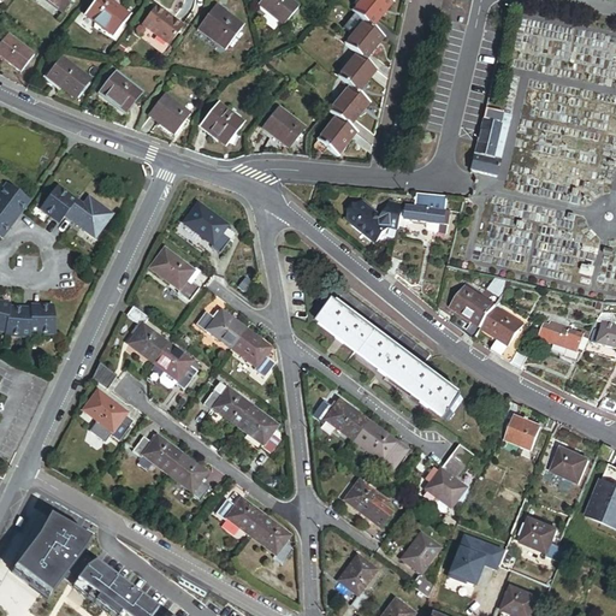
[(42,0),(60,12),(69,0),(42,0)]
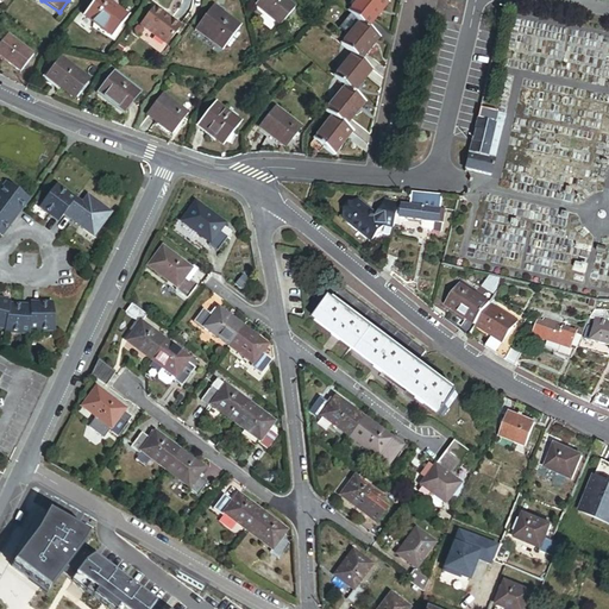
[(95,0),(83,14),(110,38),(125,20),(110,7),(101,0),(95,0)]
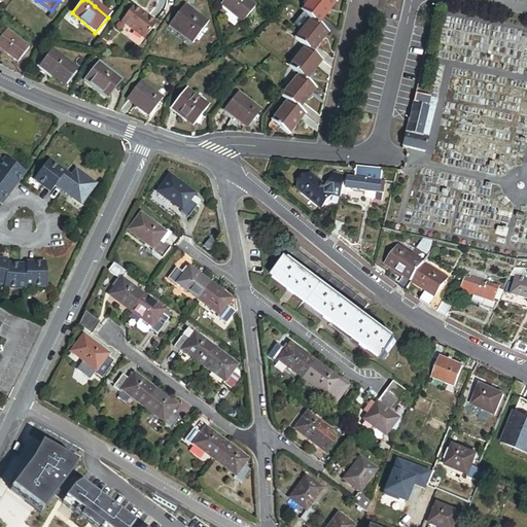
[(242,25),(254,10),(242,0),(226,0),(221,7),(242,25)]
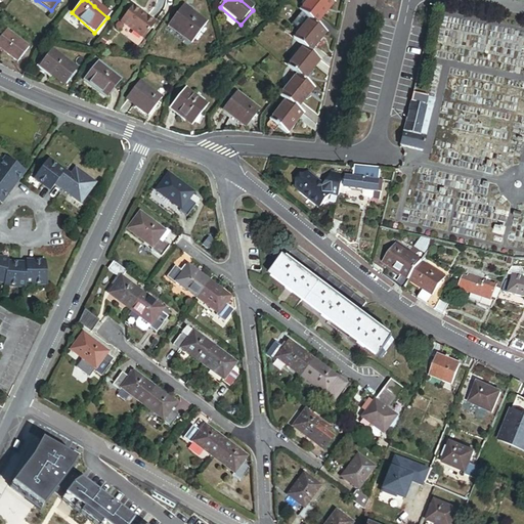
[(309,23),(316,29),(326,15),(335,6),(326,0),(313,0),(301,15),(309,23)]
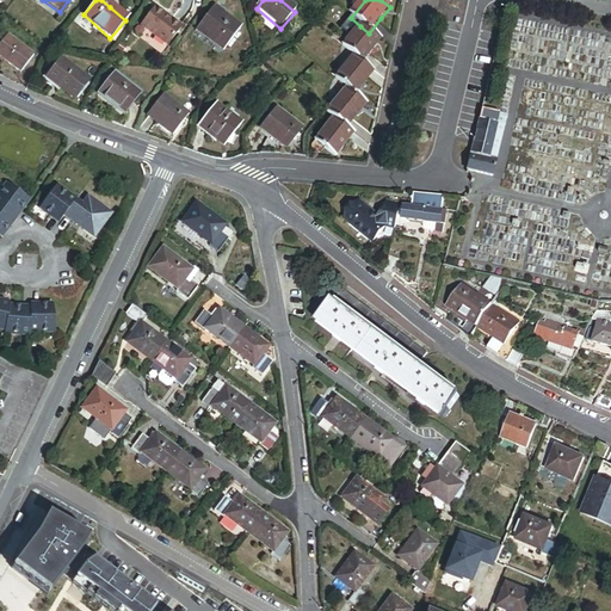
[(193,30),(221,49),(238,26),(223,16),(210,6),(193,30)]
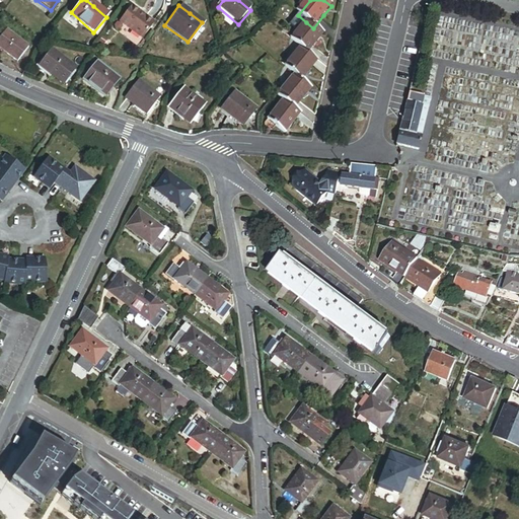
[(129,7),(118,23),(140,39),(151,22),(139,14),(129,7)]
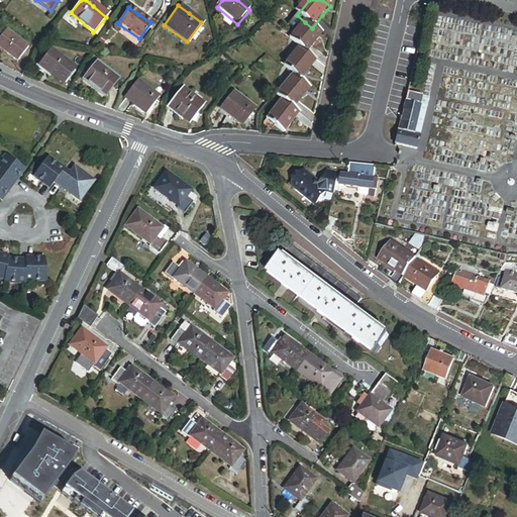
[(300,50),(305,55),(314,43),(321,35),(312,28),(305,22),(290,42),(300,50)]
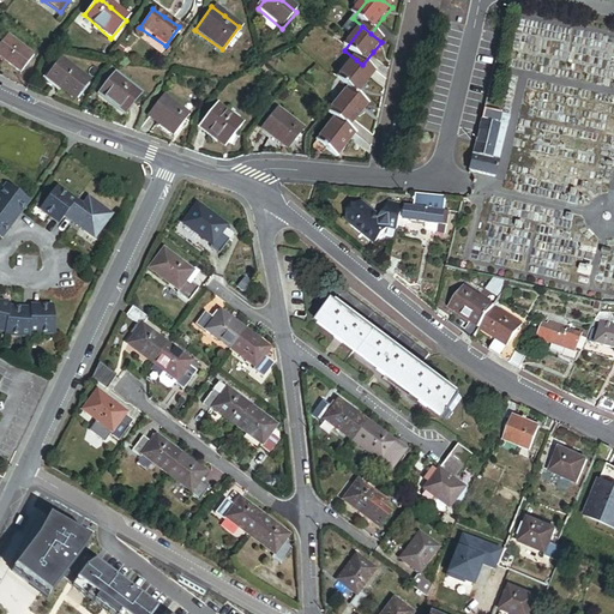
[(0,59),(6,64),(19,74),(31,59),(6,37),(0,44),(0,59)]
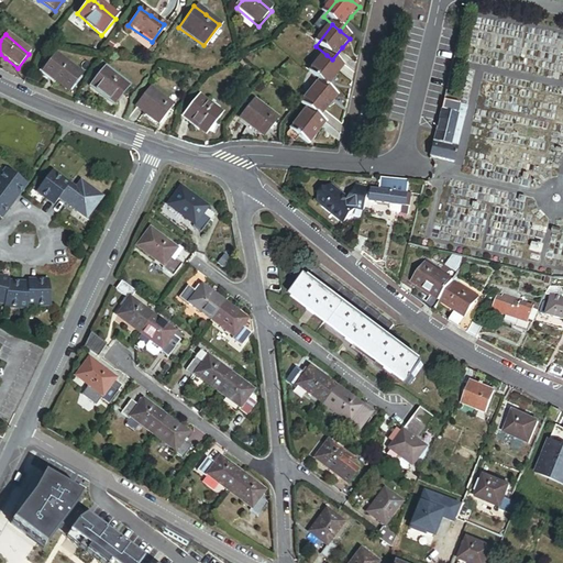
[(321,86),(327,91),(335,80),(344,69),(332,59),(327,55),(309,77),(321,86)]
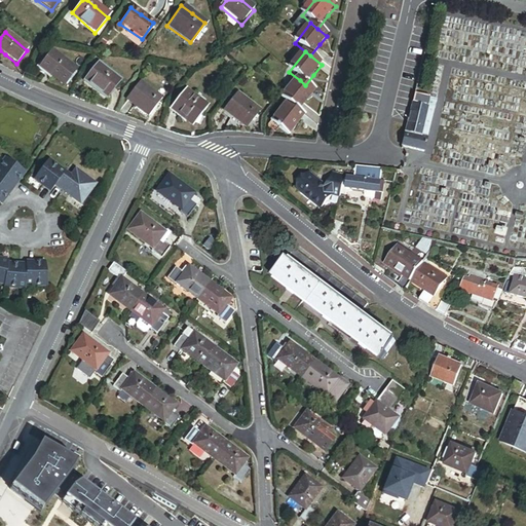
[(58,88),(71,73),(48,53),(35,69),(46,79),(58,88)]
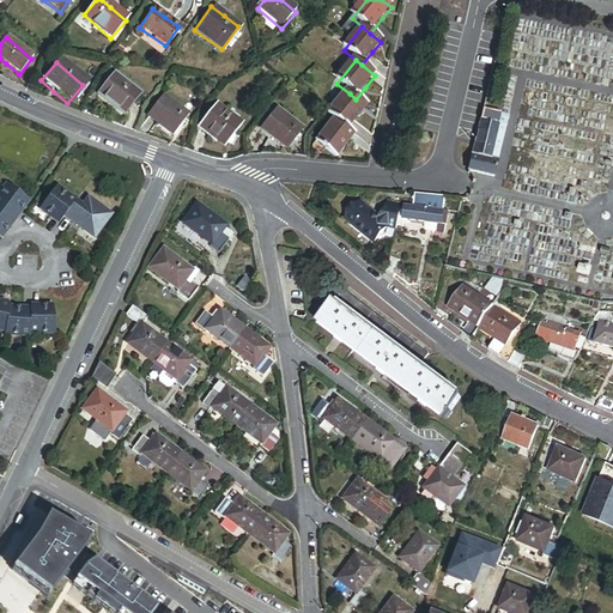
[(121,115),(138,96),(114,76),(97,95),(109,105),(121,115)]
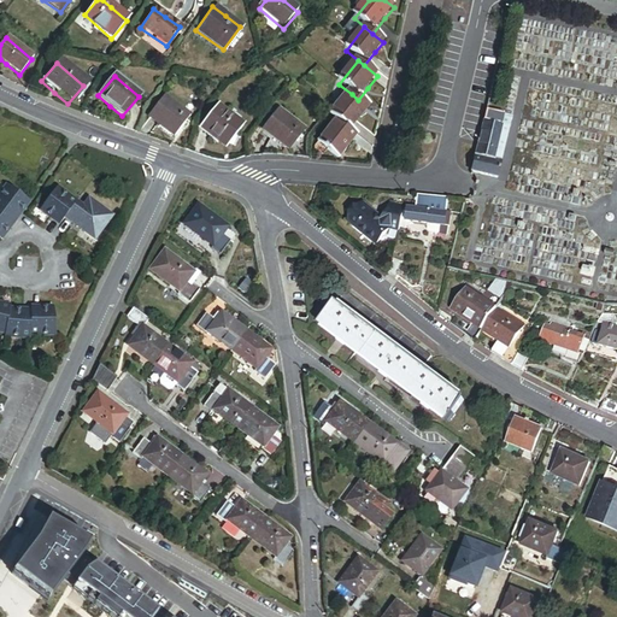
[(338,123),(351,133),(360,121),(370,110),(358,100),(352,94),(333,118),(338,123)]
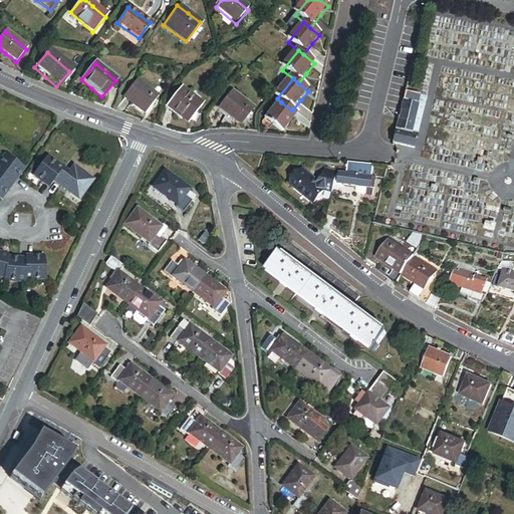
[(141,115),(155,98),(133,81),(119,98),(130,106),(141,115)]
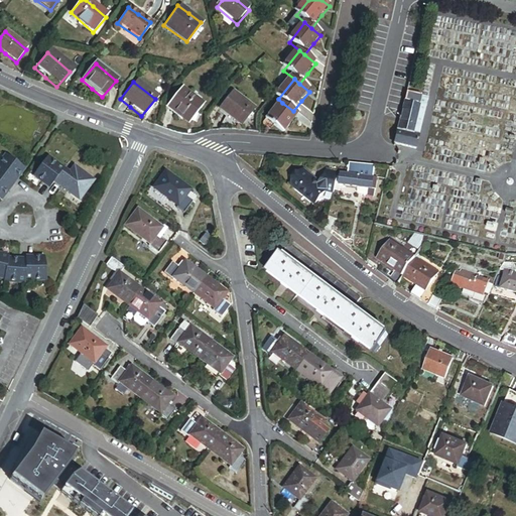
[(179,116),(188,122),(201,107),(179,90),(166,106),(179,116)]
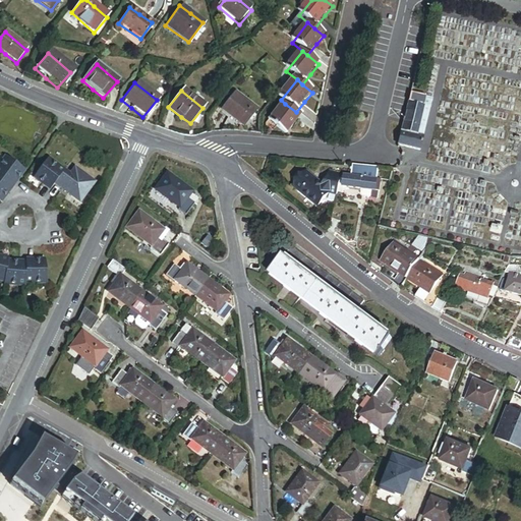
[(397,145),(418,151),(430,100),(423,98),(424,96),(410,93),(397,145)]
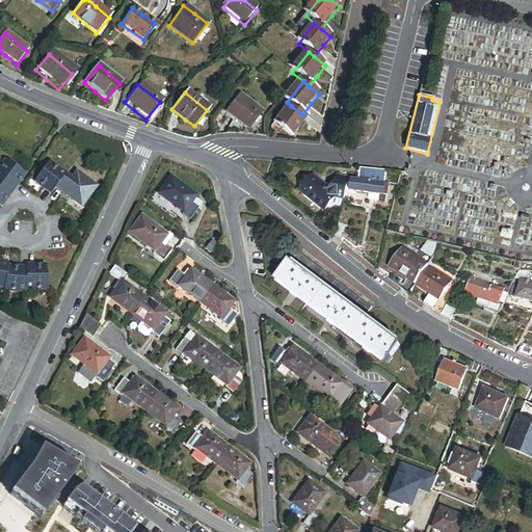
[(223,115),(243,132),(250,124),(258,115),(238,99),(223,115)]
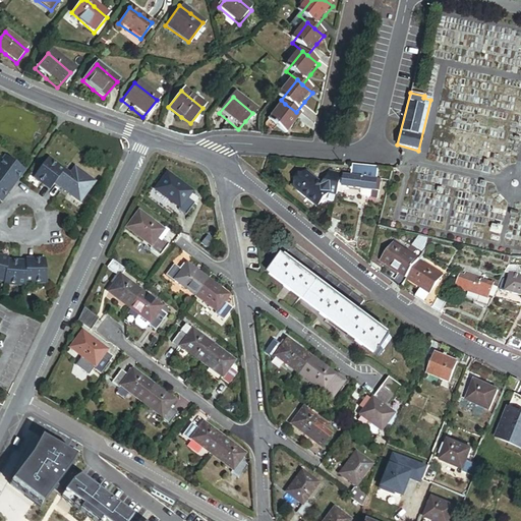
[(294,125),(301,117),(296,112),(285,104),(269,123),(286,136),(294,125)]
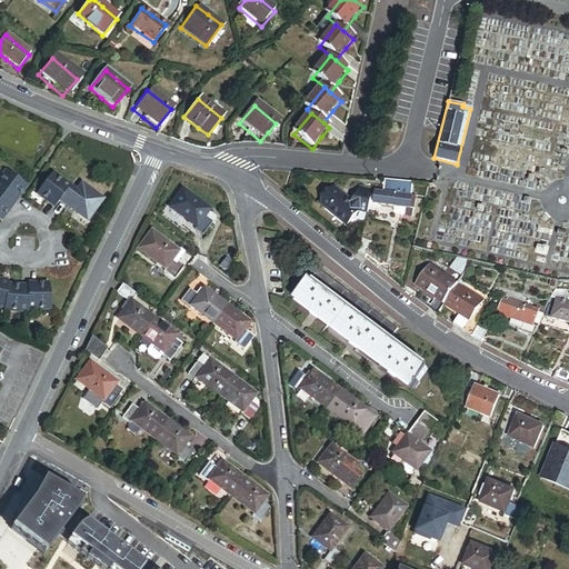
[(19,197),(27,187),(6,171),(0,178),(0,193),(13,205),(19,197)]
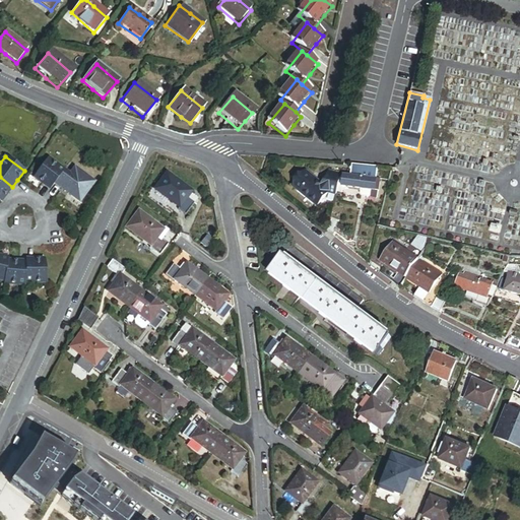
[(54,184),(64,171),(48,158),(33,178),(42,184),(49,190),(54,184)]
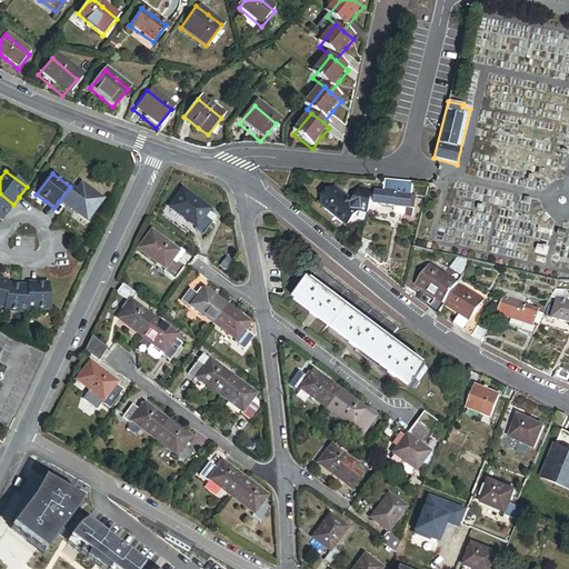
[(397,180),(385,179),(383,190),(405,191),(410,193),(412,181),(397,180)]
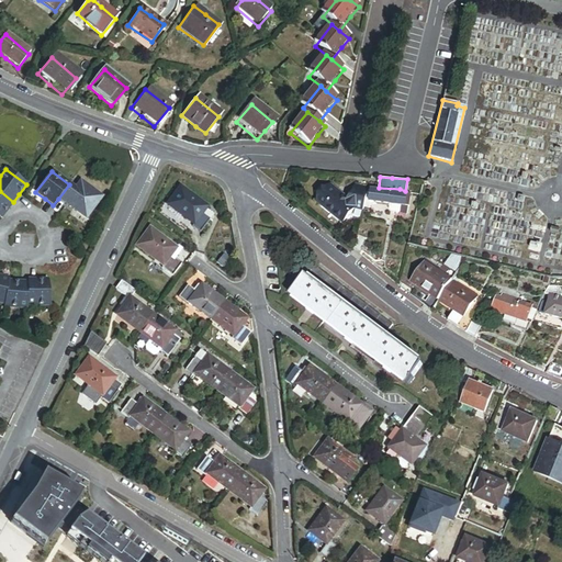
[(352,205),(356,201),(347,194),(332,180),(319,194),(344,215),(352,205)]
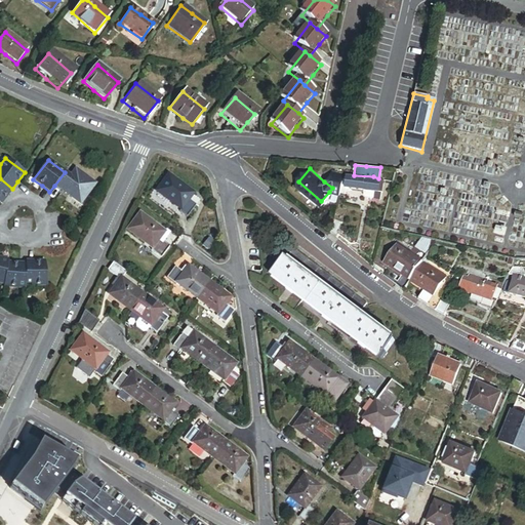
[(79,204),(94,185),(75,169),(70,176),(65,172),(54,186),(69,196),(79,204)]
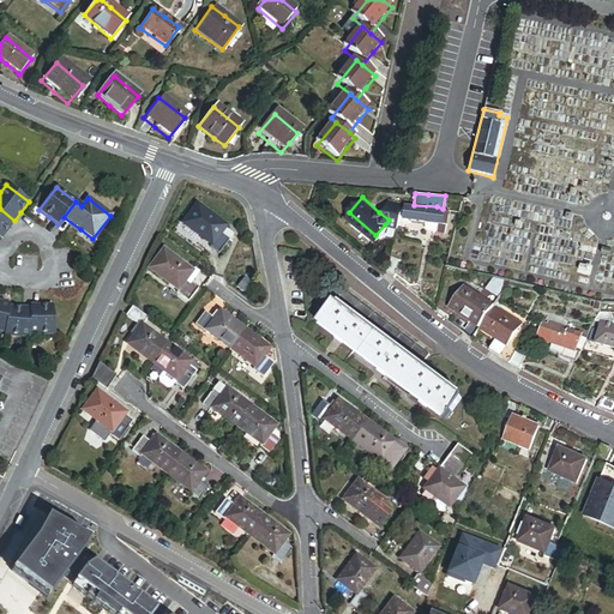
[(385,205),(379,212),(389,220),(385,224),(396,227),(396,223),(401,224),(402,222),(403,204),(403,203),(386,198),(385,205)]
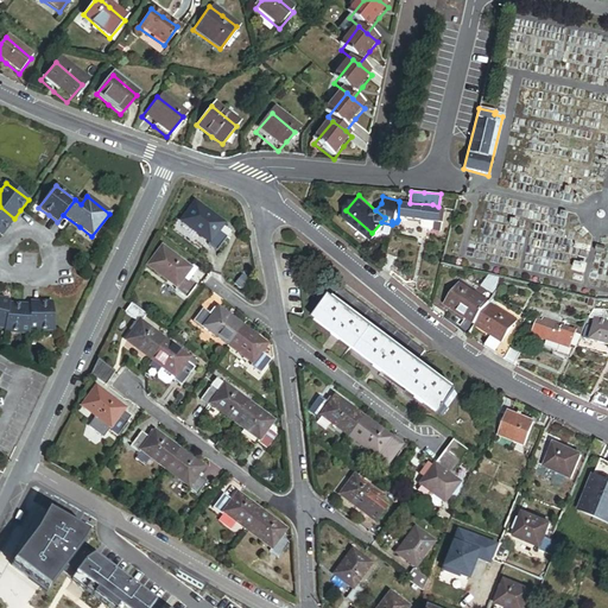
[(215,251),(229,232),(222,227),(223,225),(195,202),(181,221),(209,242),(208,246),(215,251)]
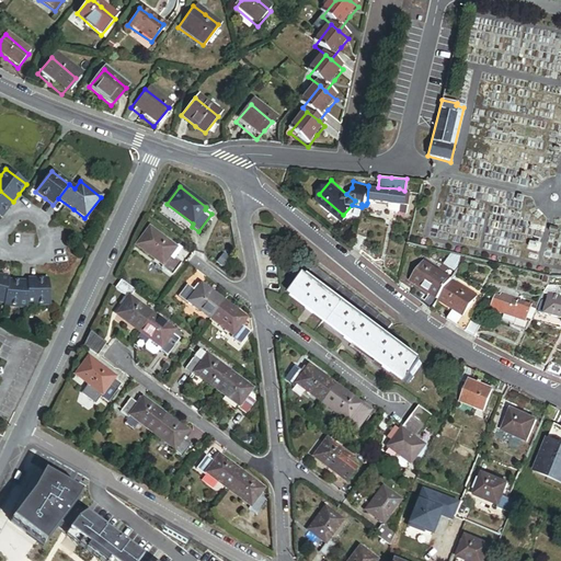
[(407,202),(404,202),(404,191),(399,189),(378,187),(368,186),(367,203),(370,203),(371,199),(390,202),(401,203),(401,206),(401,208),(405,208),(407,202)]
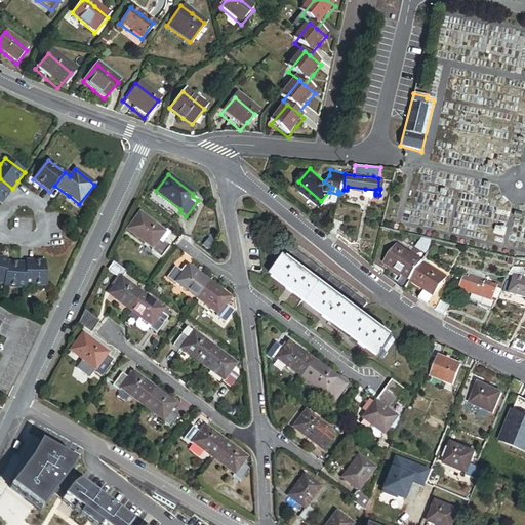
[(5,197),(12,189),(0,178),(0,204),(0,205),(5,197)]
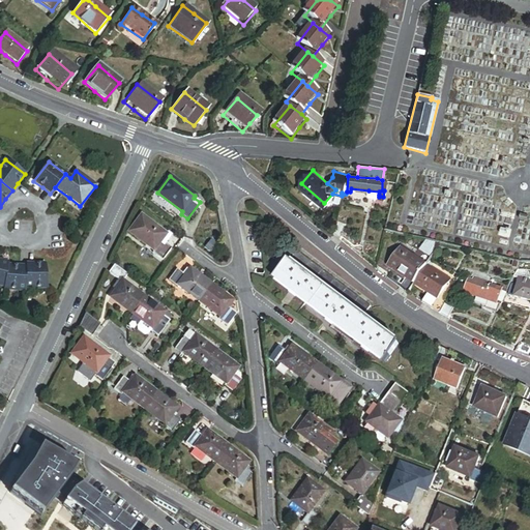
[(129,232),(153,251),(166,234),(141,215),(129,232)]
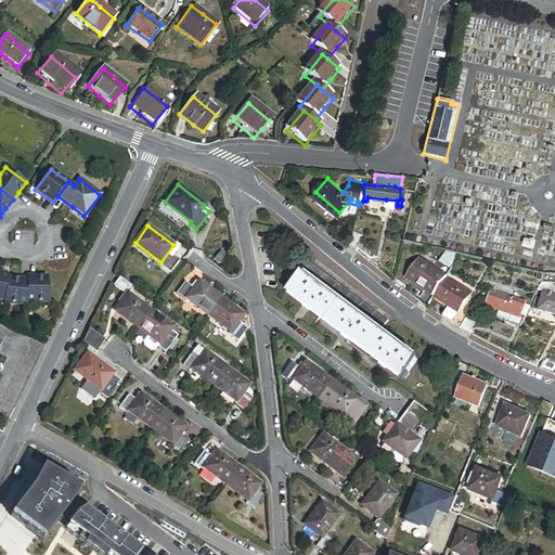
[(158,266),(169,274),(179,261),(171,256),(178,248),(173,245),(160,262),(158,266)]
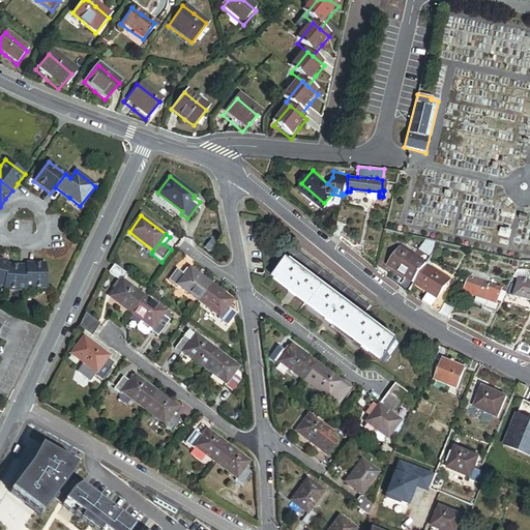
[(412,284),(425,263),(399,245),(386,265),(404,276),(398,287),(407,293),(412,284)]
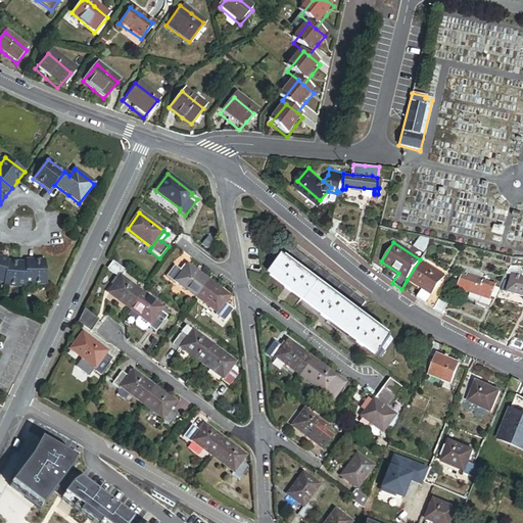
[(380,359),(394,339),(358,313),(366,301),(292,246),(271,274),(290,289),(325,316),(361,343),(380,359)]
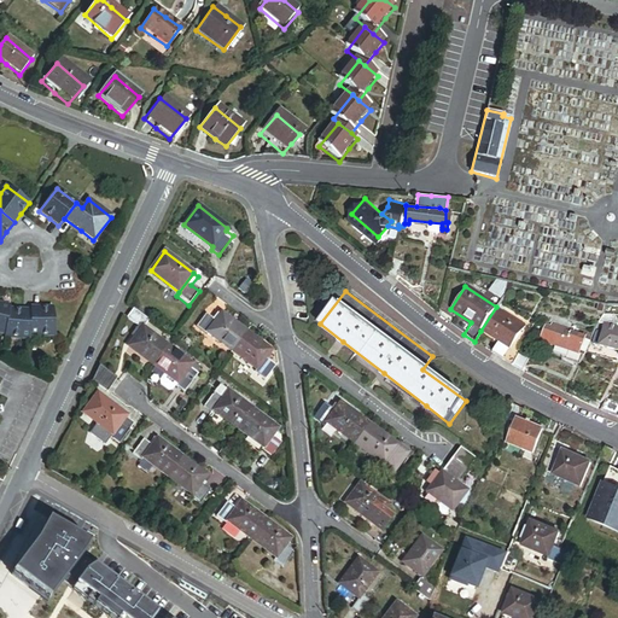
[(513,366),(519,351),(509,345),(523,324),(496,307),(481,331),(499,342),(491,353),(513,366)]
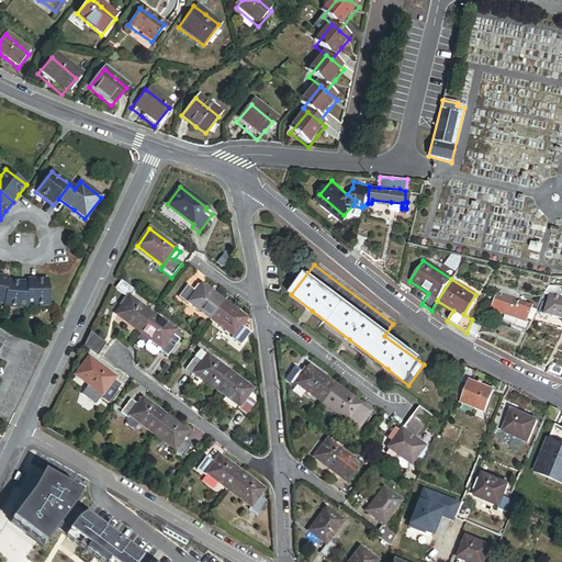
[(25,306),(27,283),(19,282),(8,281),(4,304),(4,307),(14,308),(18,308),(20,310),(25,310),(25,306)]
